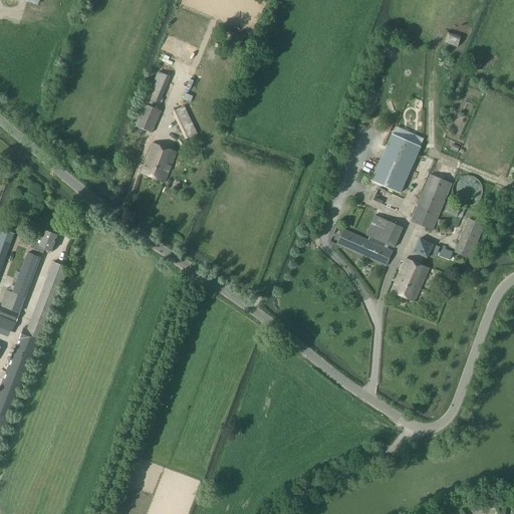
[(233,35),(234,48),(249,47),(248,34),(233,35)]
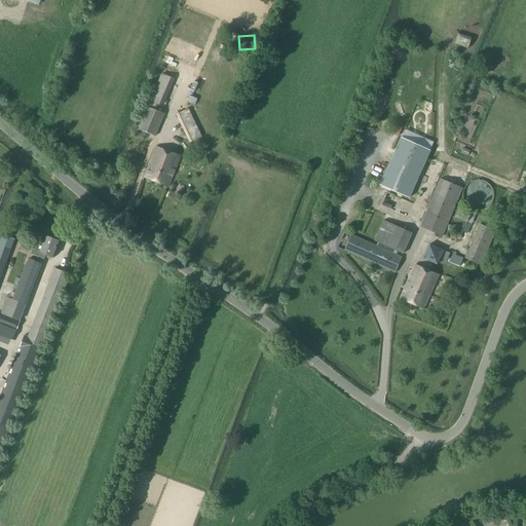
[(459,35),(455,48),(470,52),(474,40),(459,35)]
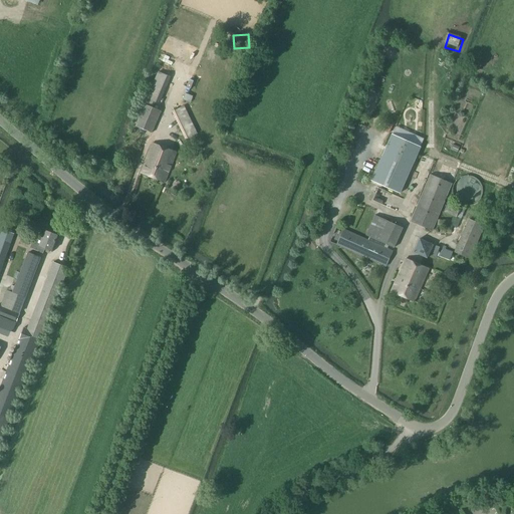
[(171,77),(158,72),(147,99),(159,104),(171,77)]
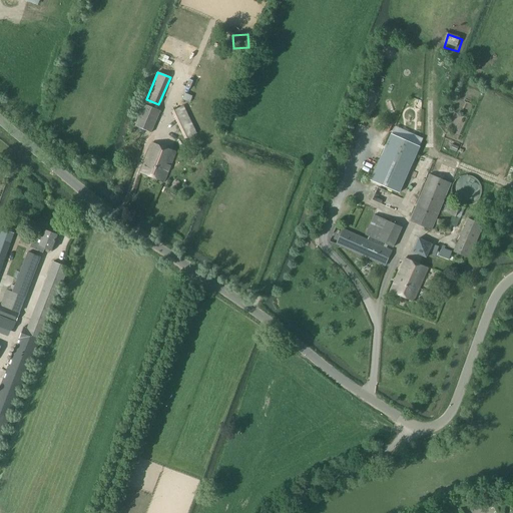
[(144,104),(134,126),(151,133),(160,111),(144,104)]
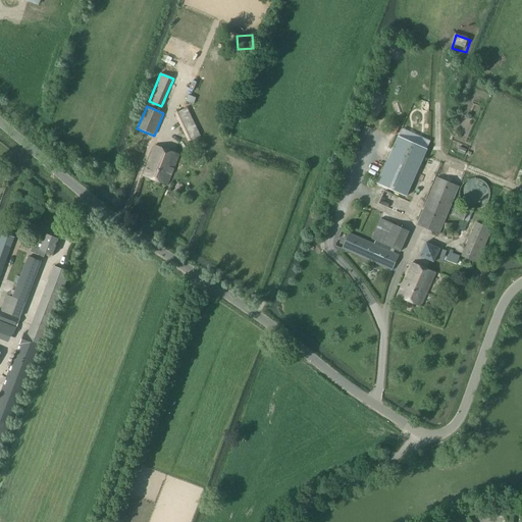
[(187,108),(186,108),(177,112),(191,140),(200,136),(187,108)]
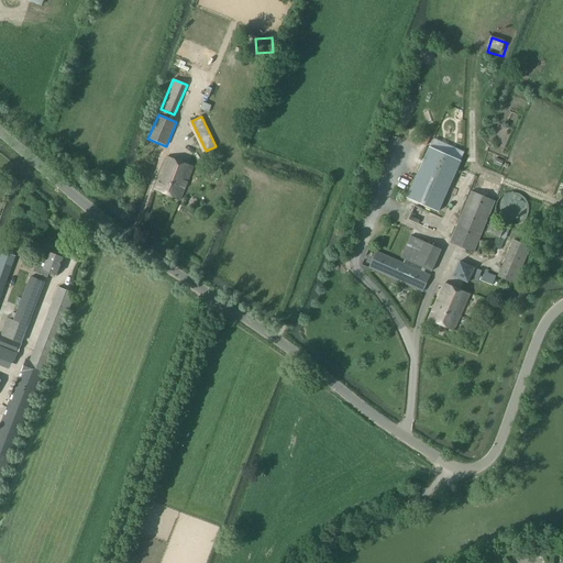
[(439,212),(462,162),(429,147),(407,198),(439,212)]
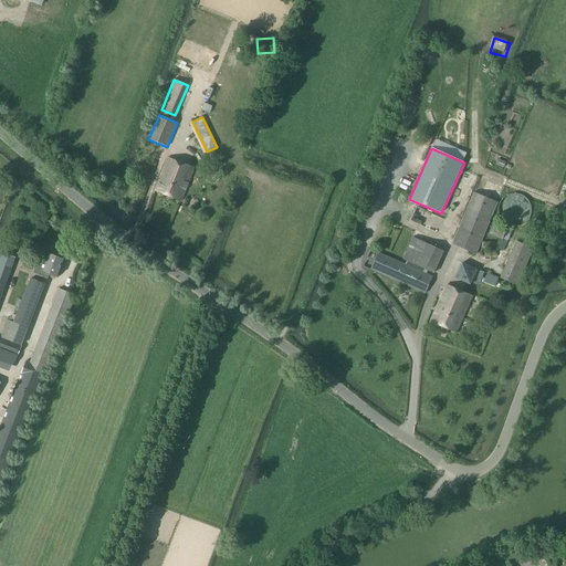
[(163,180),(159,179),(155,190),(181,201),(194,167),(168,157),(161,176),(164,177),(163,180)]
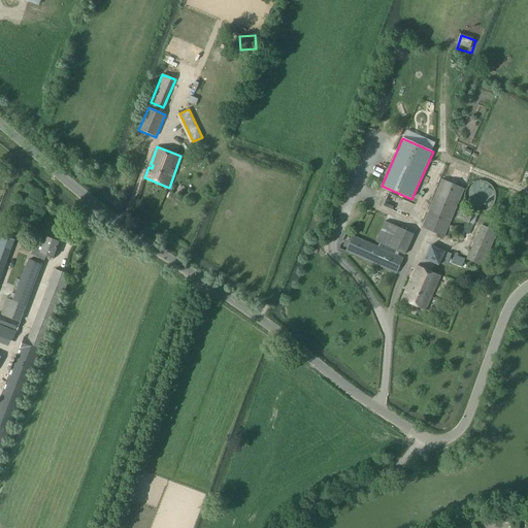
[(441,179),(422,228),(444,237),(464,189),(441,179)]
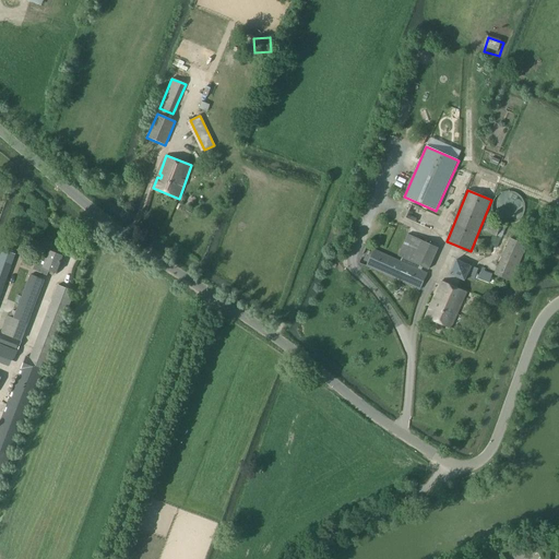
[(487,221),(483,232),(496,237),(501,226),(487,221)]
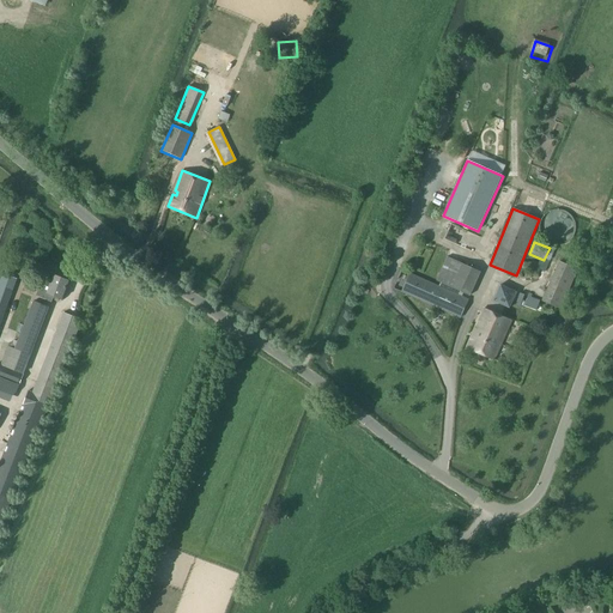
[(469,296),(480,272),(447,256),(436,281),(469,296)]
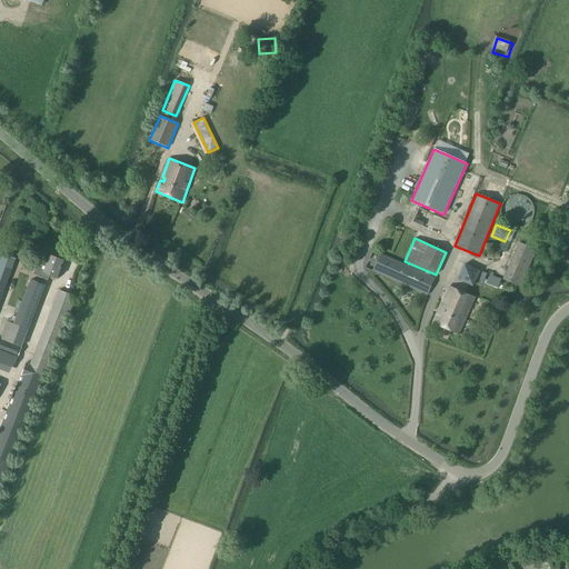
[(486,259),(500,258),(499,243),(485,243),(486,259)]
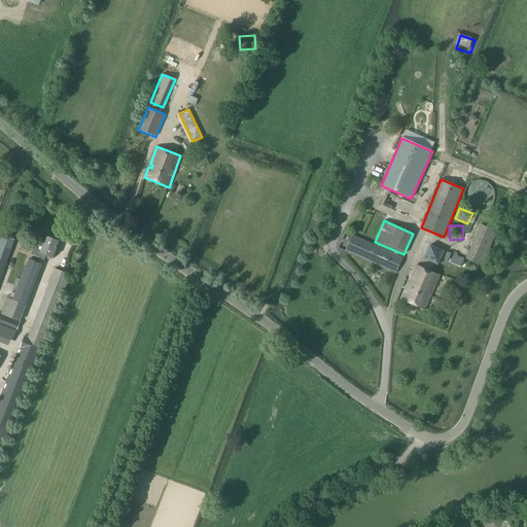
[(496,232),(481,225),(466,259),(481,266),(496,232)]
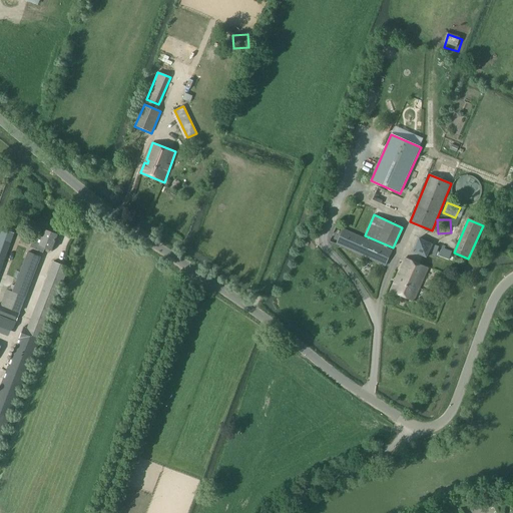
[(344,228),(337,244),(385,266),(392,250),(344,228)]
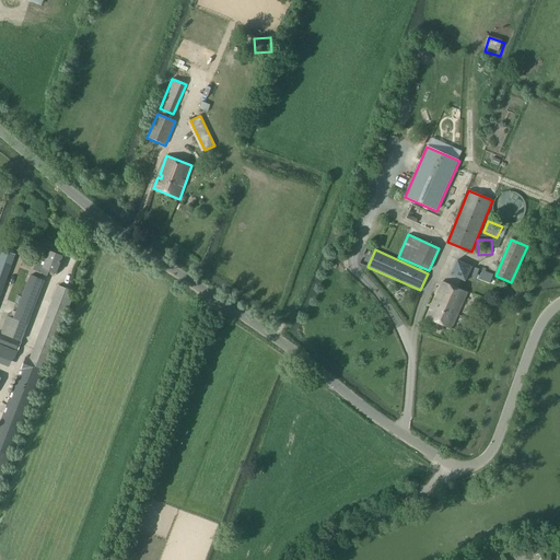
[(2,251),(0,256),(0,296),(12,266),(3,263),(8,253),(2,251)]
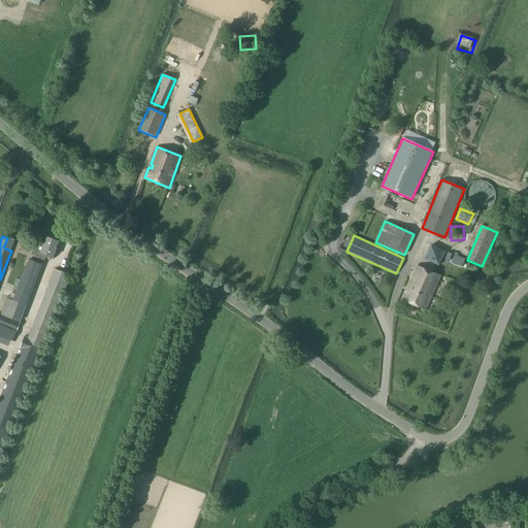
[(43,245),(41,244),(36,257),(44,260),(46,256),(53,258),(59,241),(46,237),(43,245)]
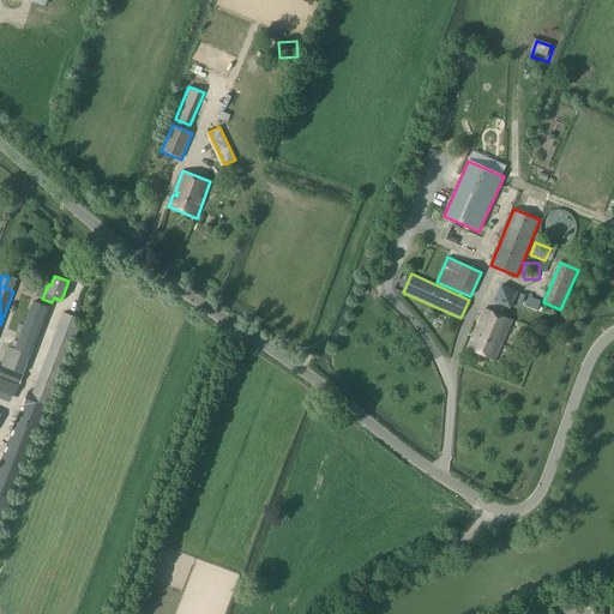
[(505,286),(497,293),(497,304),(507,308),(516,301),(515,290),(505,286)]
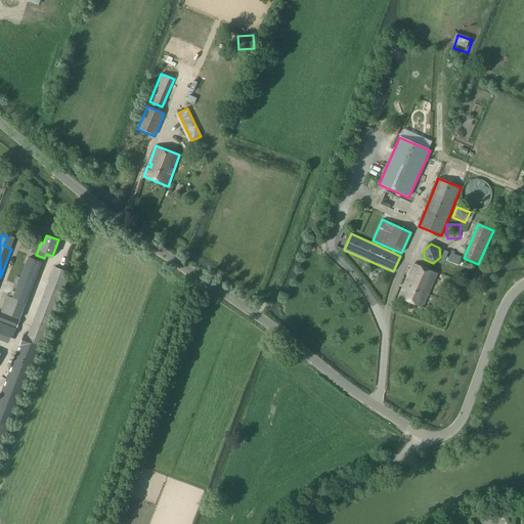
[(462,257),(451,254),(447,262),(459,266),(462,257)]
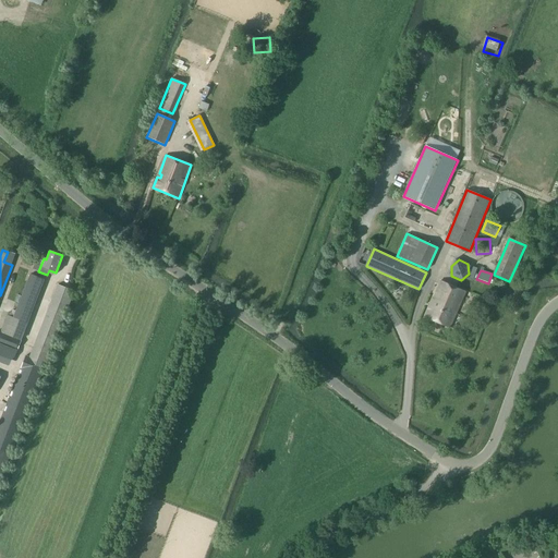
[(0,331),(0,360),(10,363),(11,361),(15,358),(22,340),(21,340),(27,324),(45,279),(29,274),(13,317),(8,315),(0,331)]
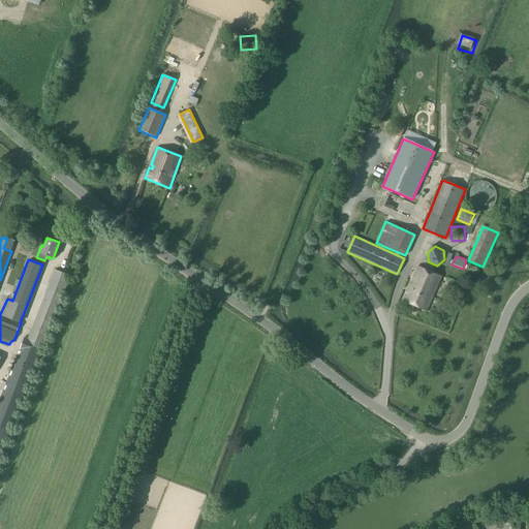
[(441,277),(418,267),(403,301),(426,311),(441,277)]
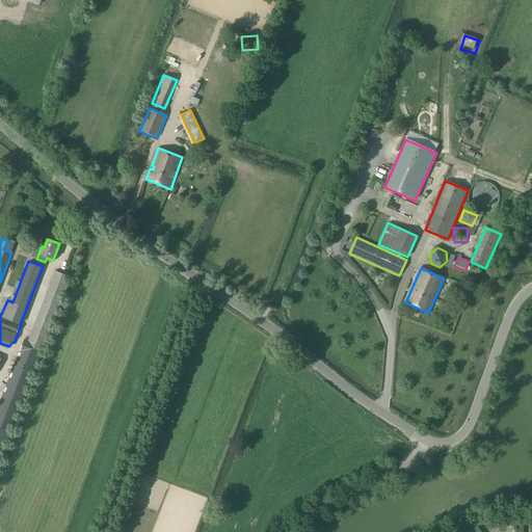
[(25,340),(0,401),(0,458),(71,277),(55,271),(28,341),(25,340)]
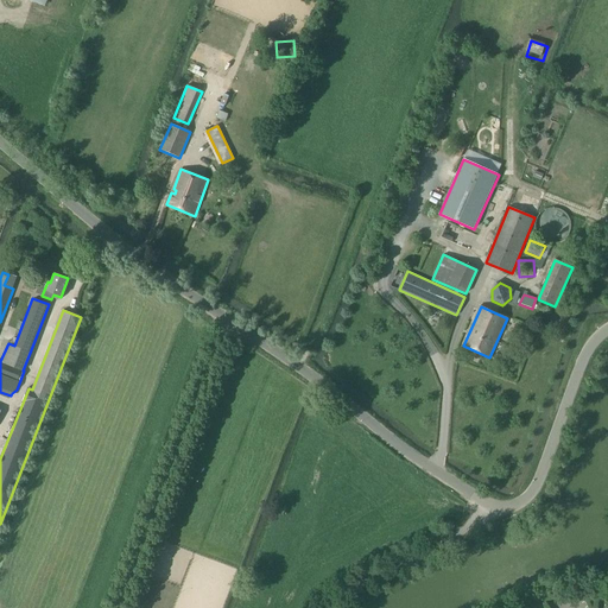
All buildings are outlined.
